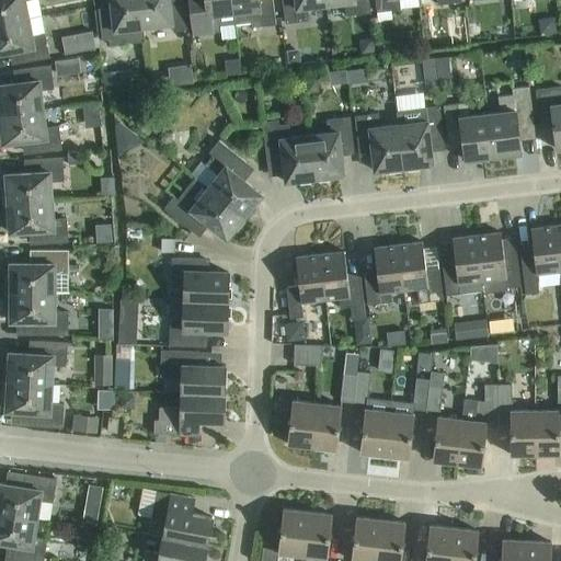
[(0,0),(0,24),(29,19),(25,0),(26,0),(0,0)]
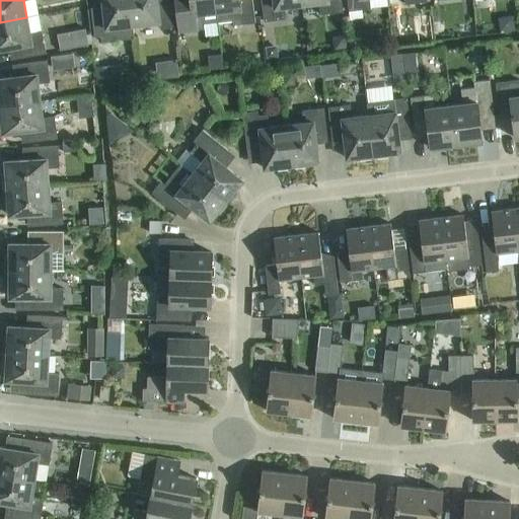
[(133,25),(129,0),(101,0),(103,11),(91,12),(94,38),(100,36),(101,43),(134,39),(133,25)]
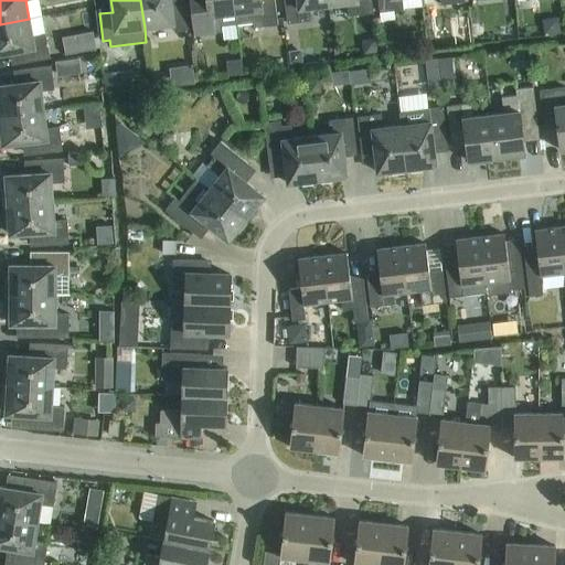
[(170,0),(140,0),(145,28),(173,24),(174,32),(189,31),(185,3),(171,4),(170,0)]
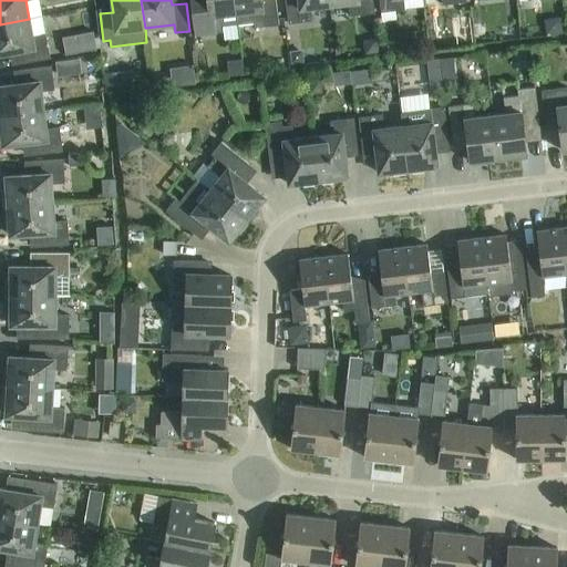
[(223,27),(238,26),(235,0),(189,0),(195,35),(224,32),(223,27)]
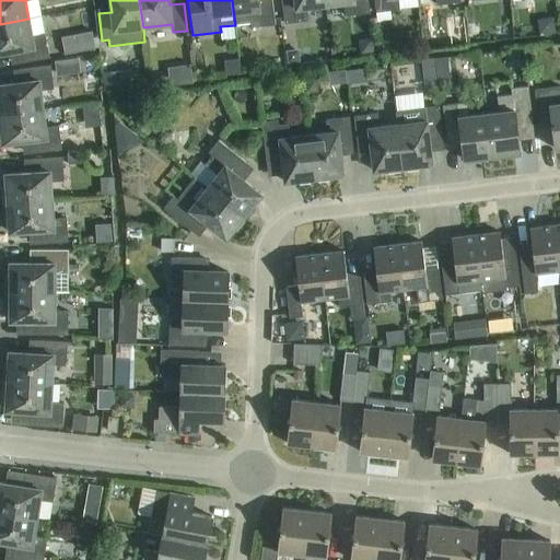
[(232,0),(235,25),(251,23),(252,28),(276,25),(272,0),(232,0)]
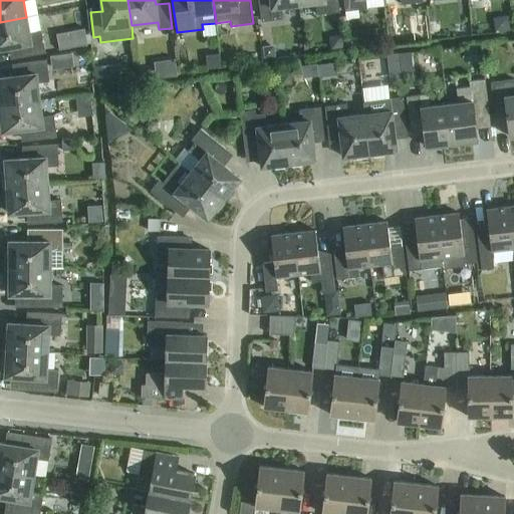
[(299,5),(298,0),(258,0),(261,22),(283,19),(282,7),(299,5)]
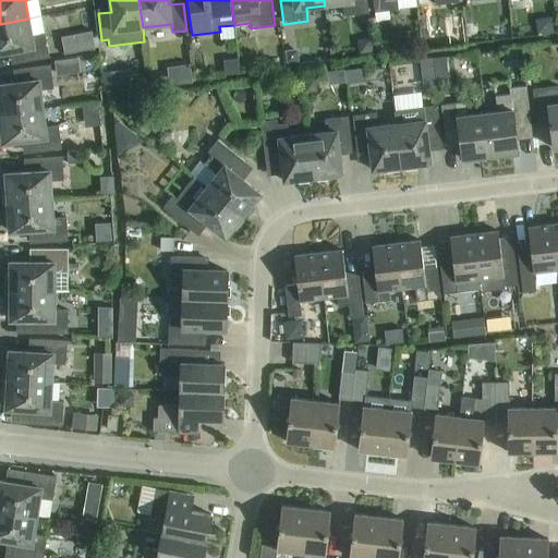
[(324,0),(325,5),(343,3),(344,16),(368,13),(366,0),(324,0)]
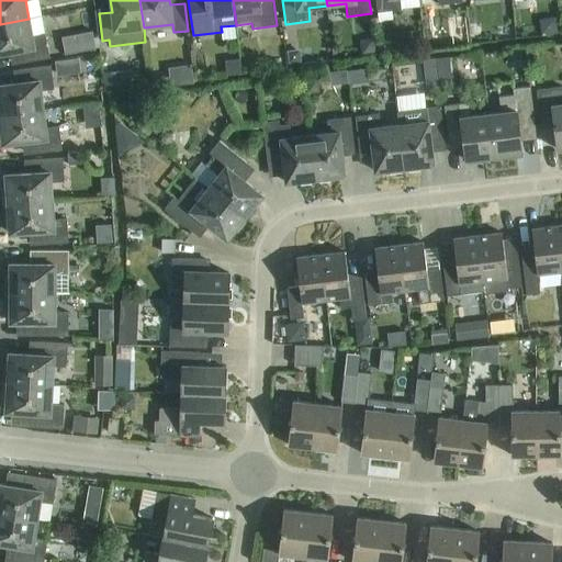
[(418,0),(375,0),(378,13),(391,11),(402,10),(419,8),(418,0)]
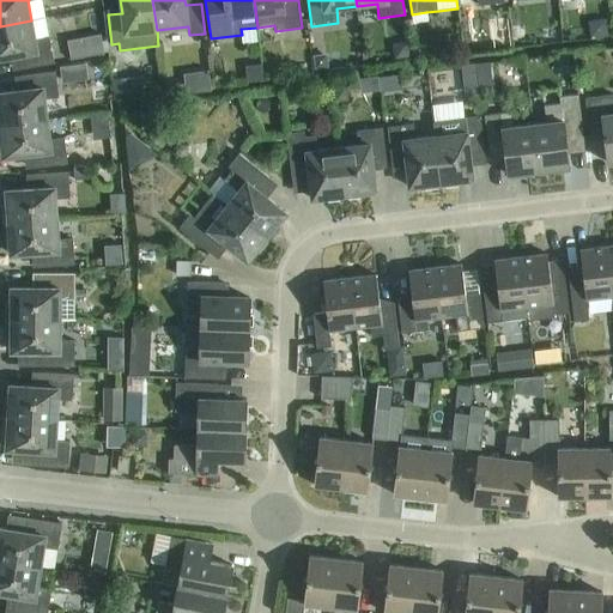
[(31,20),(0,26),(0,59),(17,56),(19,71),(54,64),(49,38),(36,41),(31,20)]
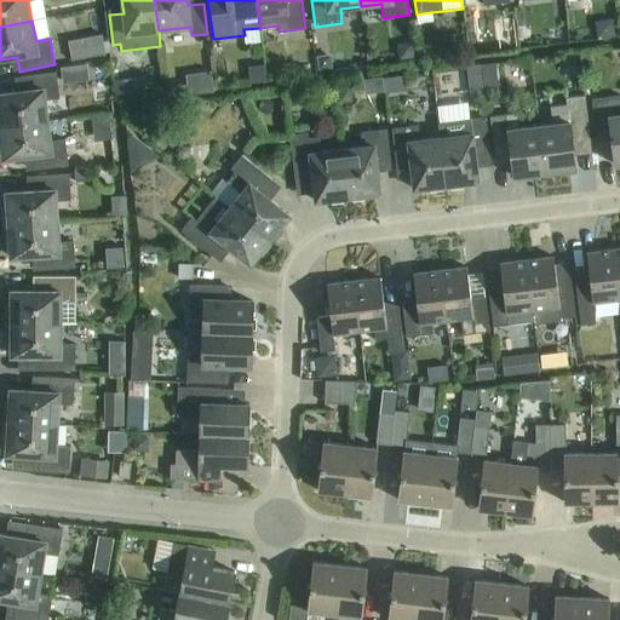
[(79,40),(68,42),(72,62),(105,55),(101,29),(82,33),(79,38),(79,40)]
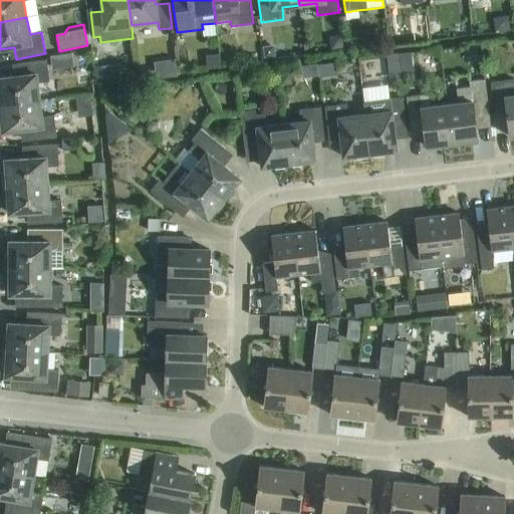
[(275,57),(274,45),(263,47),(264,58),(275,57)]
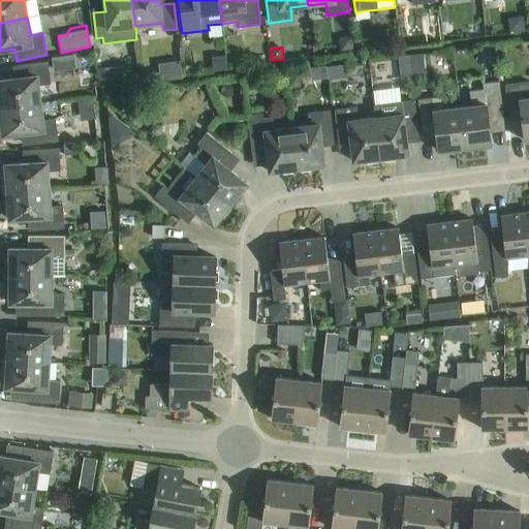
[(185,57),(162,61),(164,76),(187,73),(185,57)]
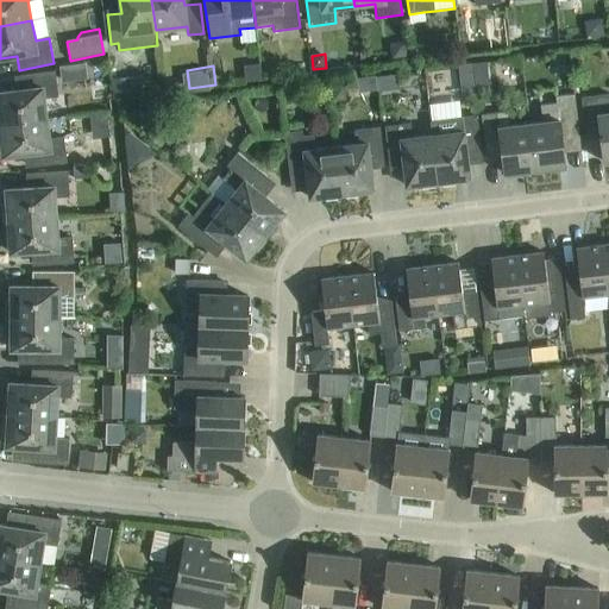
[(472,82),(470,68),(456,70),(457,85),(472,82)]
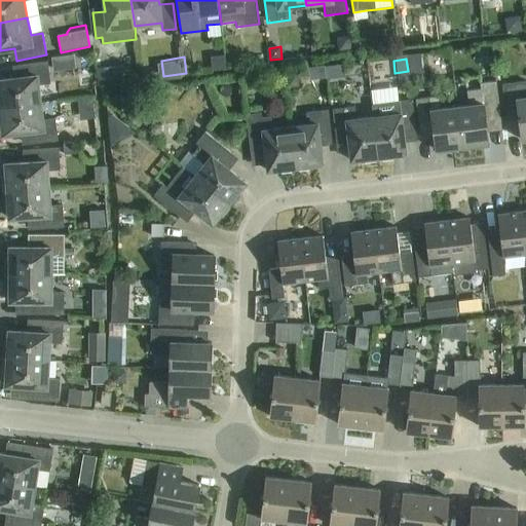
[(0,108),(40,103),(38,85),(50,84),(47,62),(17,66),(19,78),(0,79),(0,108)]
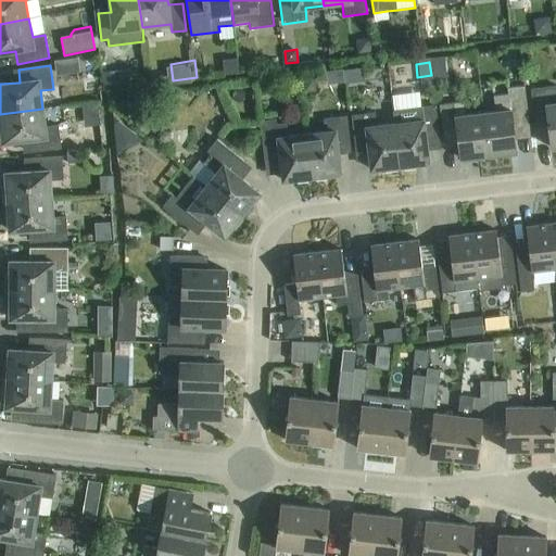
[(121,85),(119,72),(103,73),(104,86),(121,85)]
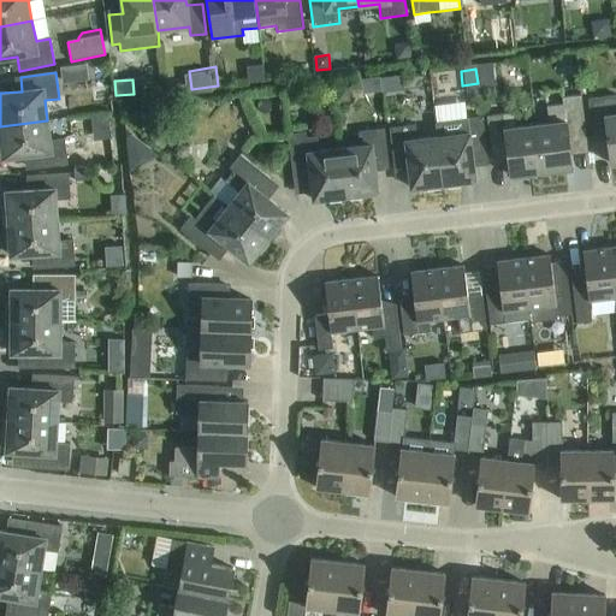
[(351,102),(349,87),(333,89),(336,105),(351,102)]
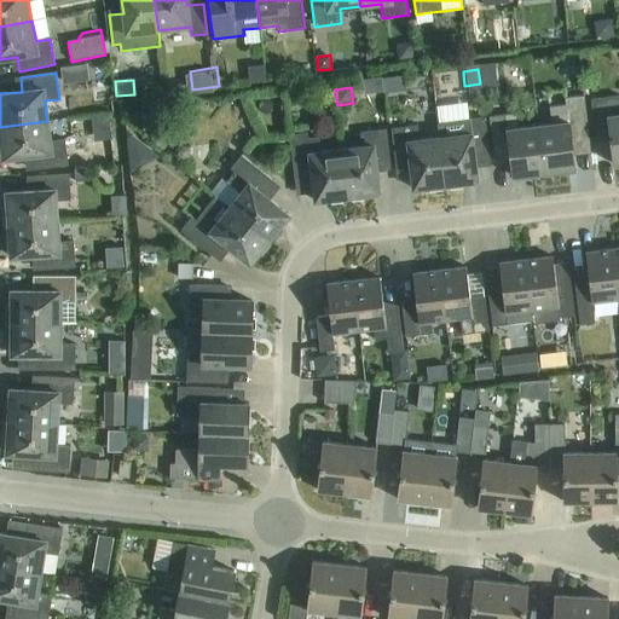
[(551,125),(538,126),(544,174),(574,171),(572,142),(590,140),(584,96),(565,98),(566,105),(549,108),(551,125)]
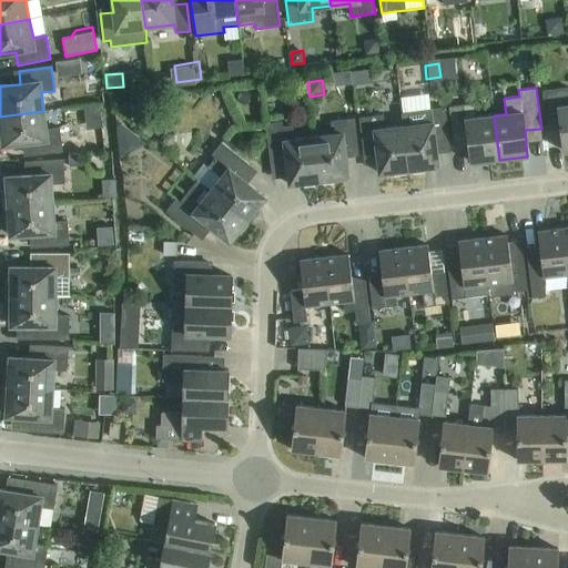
[(567,150),(567,88),(543,91),(546,124),(559,123),(563,152),(567,150)]
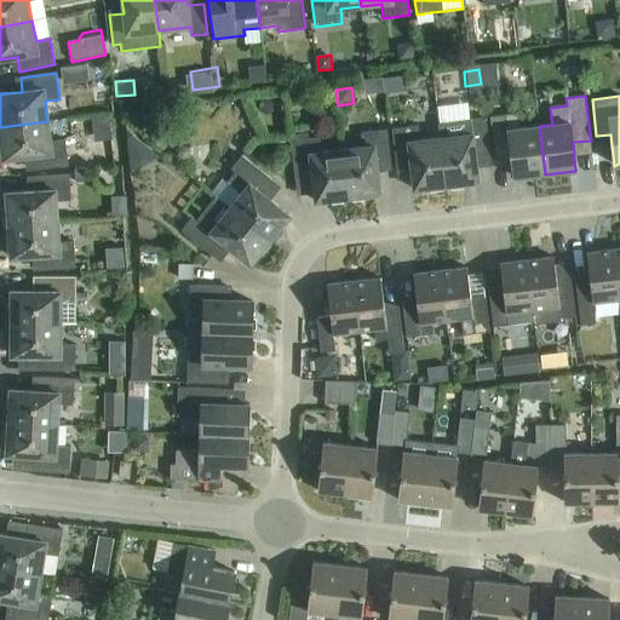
[(545,174),(539,126),(518,128),(517,114),(491,118),(494,151),(510,150),(514,178),(545,174)]
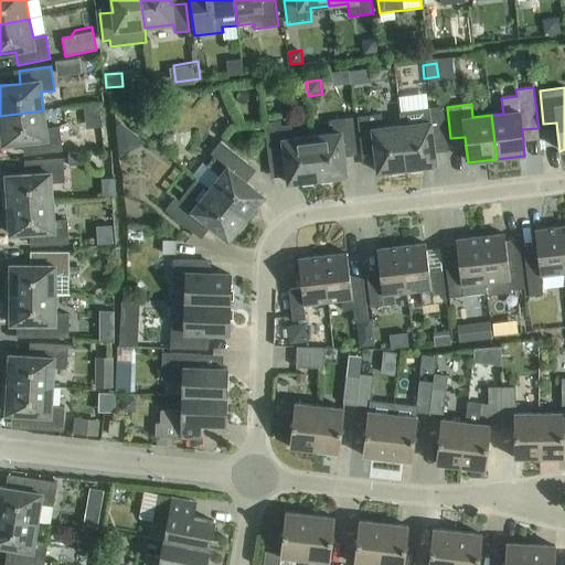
[(400,113),(402,126),(406,170),(436,166),(433,142),(447,140),(443,107),(428,109),(401,113),(400,113)]
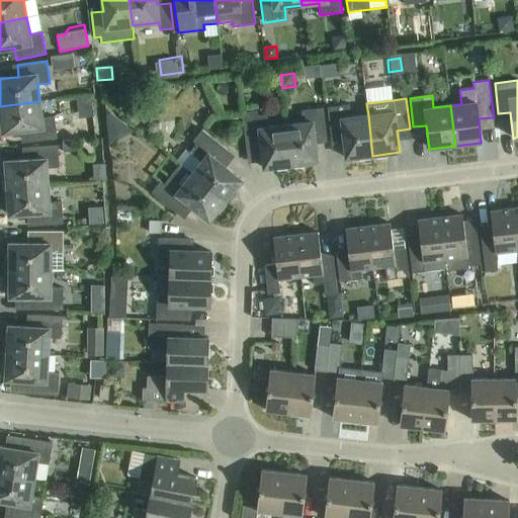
[(39,101),(0,106),(0,122),(1,122),(2,134),(25,131),(27,143),(57,139),(55,117),(42,118),(39,101)]
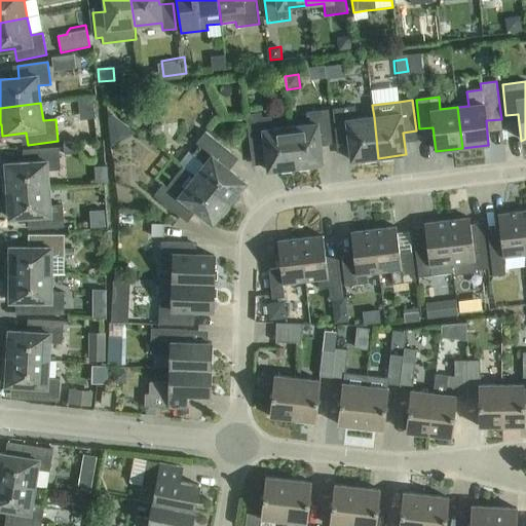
[(378,158),(374,117),(357,119),(354,107),(333,110),(336,140),(348,139),(351,161),(378,158)]
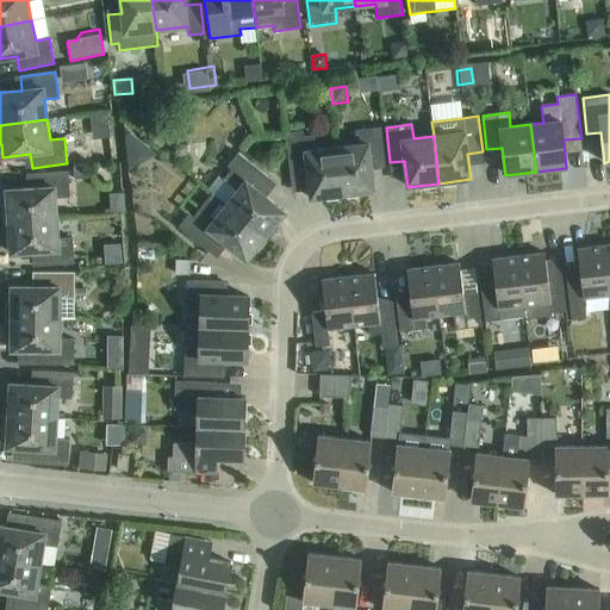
[(356,145),(336,148),(342,194),(374,191),(371,165),(385,163),(380,128),(355,131),(356,145)]
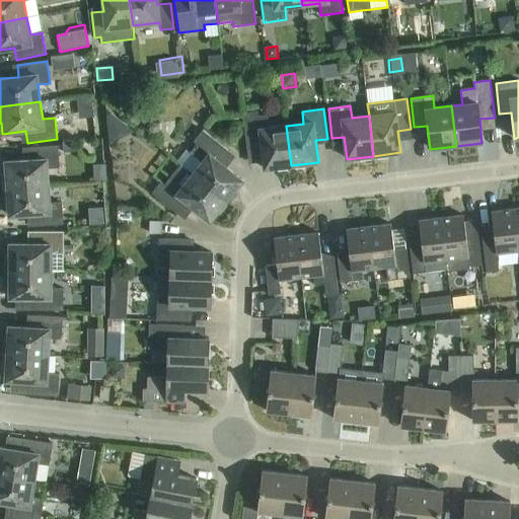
[(291,165),(286,126),(269,128),(268,116),(258,117),(257,112),(242,114),(247,149),(262,147),(265,169),(291,165)]
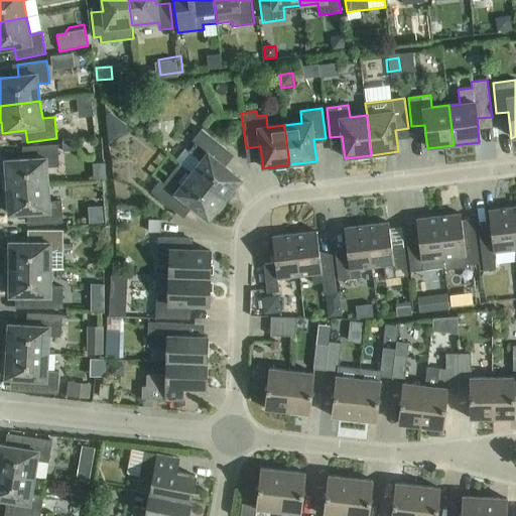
[(133,131),(110,113),(106,115),(109,144),(133,131)]
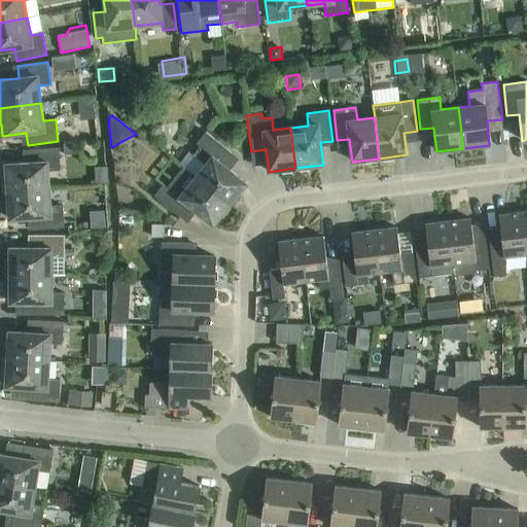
[(246,183),(223,165),(232,153),(206,132),(197,144),(200,146),(192,155),(189,152),(179,164),(183,167),(196,177),(230,204),(246,183)]
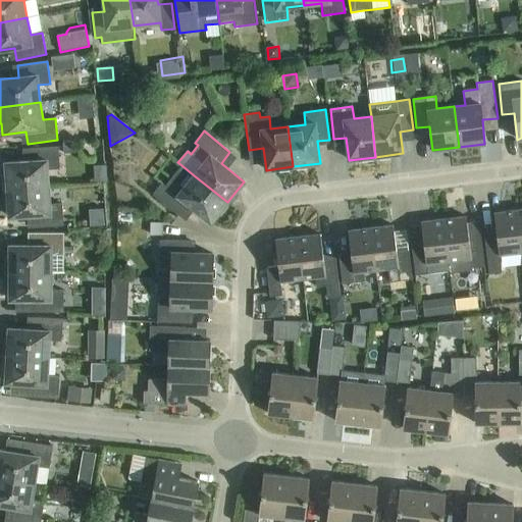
[(75,153),(74,143),(63,144),(64,154),(75,153)]
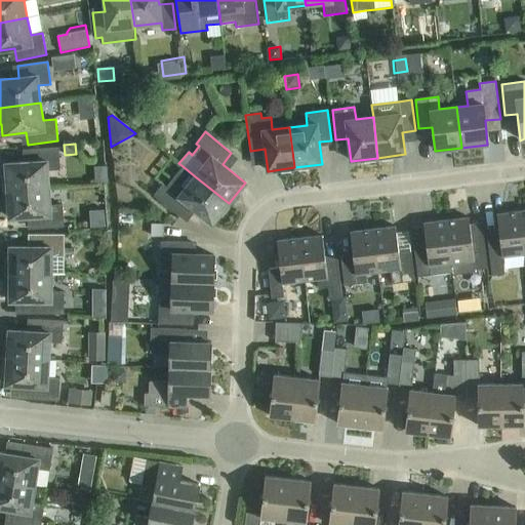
[(1,175),(2,191),(49,188),(47,170),(59,170),(58,148),(28,150),(29,162),(5,163),(6,174),(1,175)]
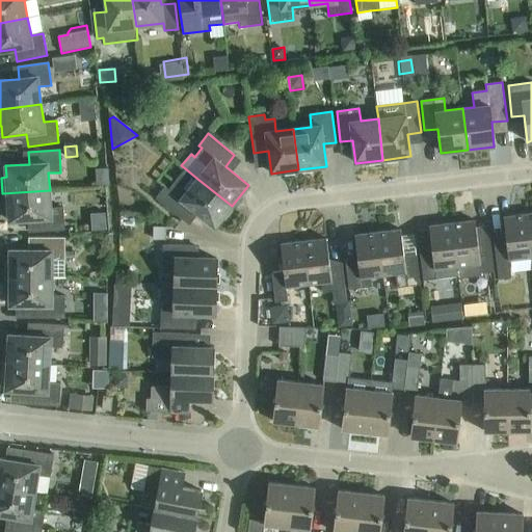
[(197,179),(185,168),(168,189),(165,187),(156,198),(182,219),(191,209),(215,228),(232,206),(197,179)]
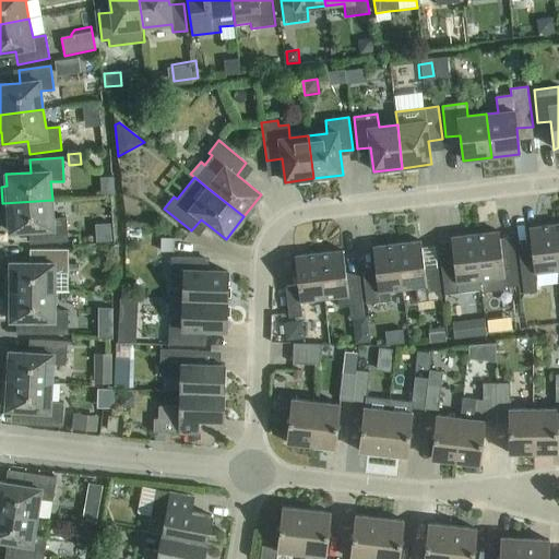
[(52,200),(2,203),(4,221),(9,221),(10,233),(34,230),(35,244),(68,241),(67,218),(54,219),(52,200)]
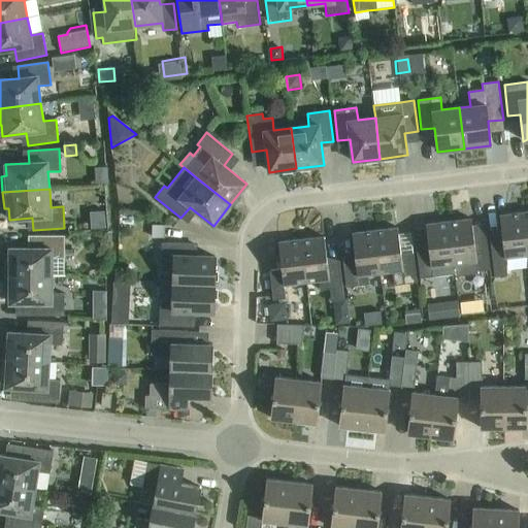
[(527,256),(522,213),(499,216),(502,242),(491,244),(495,277),(507,276),(505,258),(527,256)]
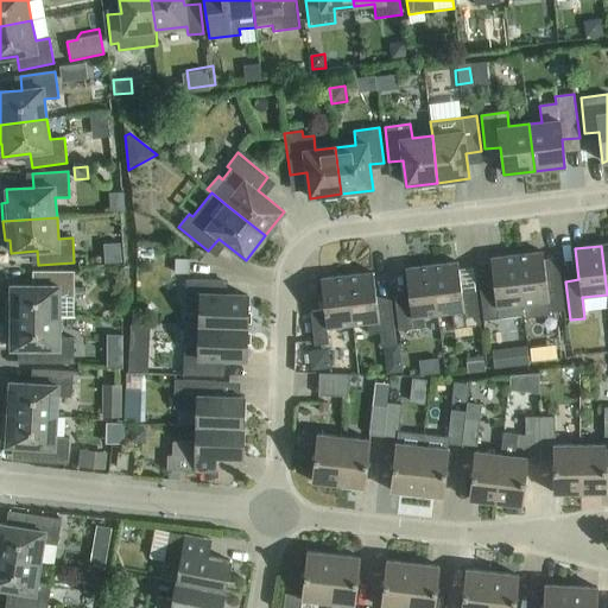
[(543,253),(517,255),(523,304),(549,302),(550,312),(564,310),(561,282),(546,283),(543,253)]
